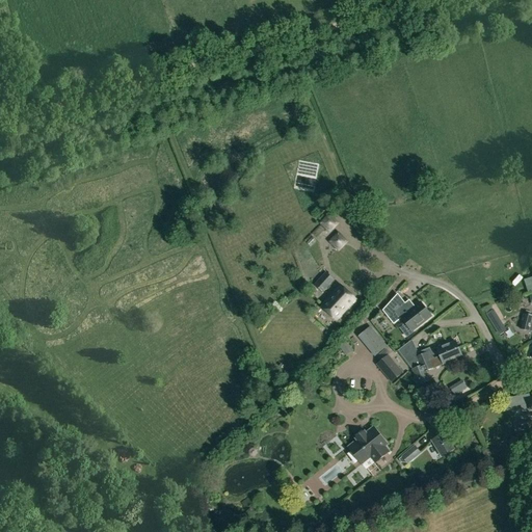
[(338,232),(328,241),(339,253),(348,242),(338,232)]
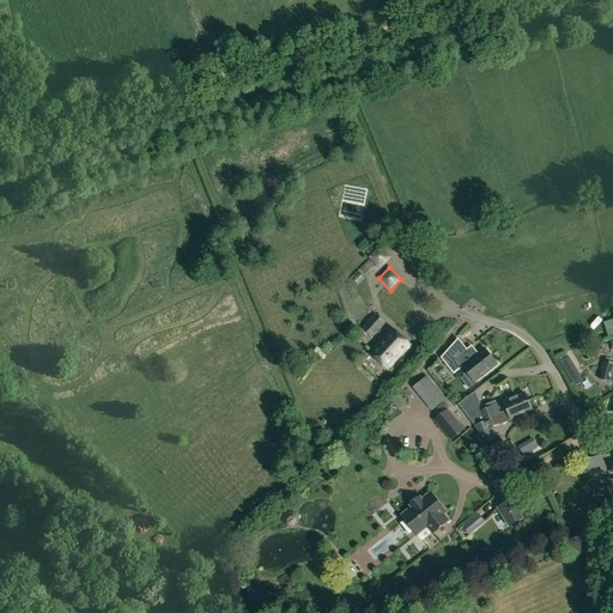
[(599,305),(612,302),(612,301),(612,295),(598,297),(599,305)]
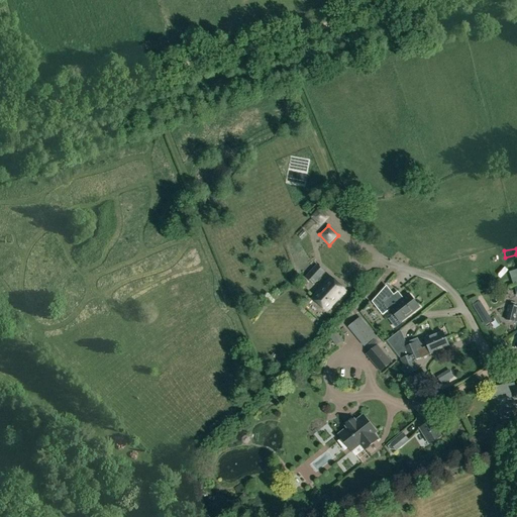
[(305,277),(313,284),(325,272),(317,265),(305,277)]
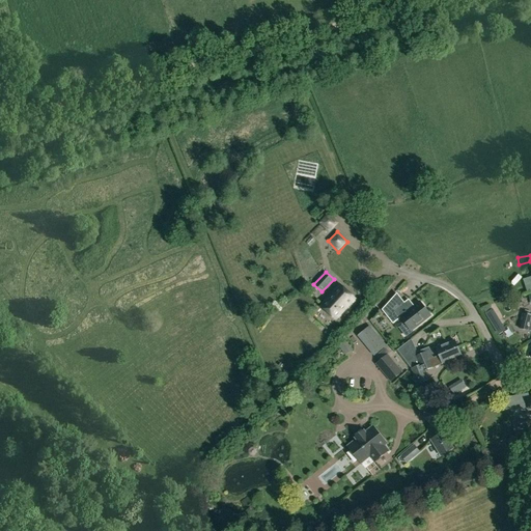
[(355,300),(340,285),(320,306),(336,320),(355,300)]
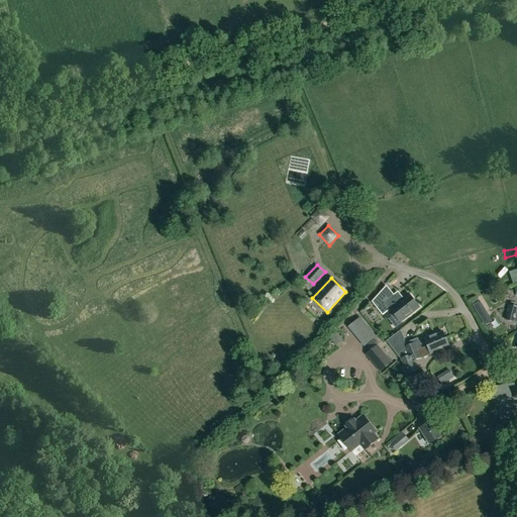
[(409,294),(398,303),(385,286),(372,302),(383,315),(390,309),(400,322),(419,307),(409,294)]
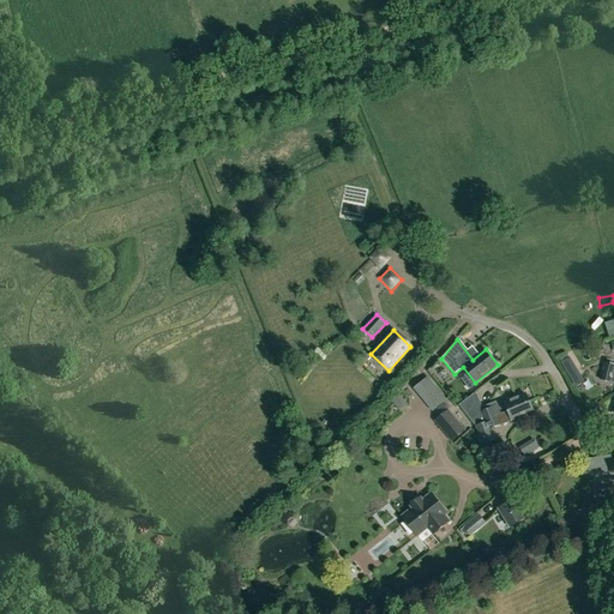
[(435,350),(422,367),(429,372),(441,356),(435,350)]
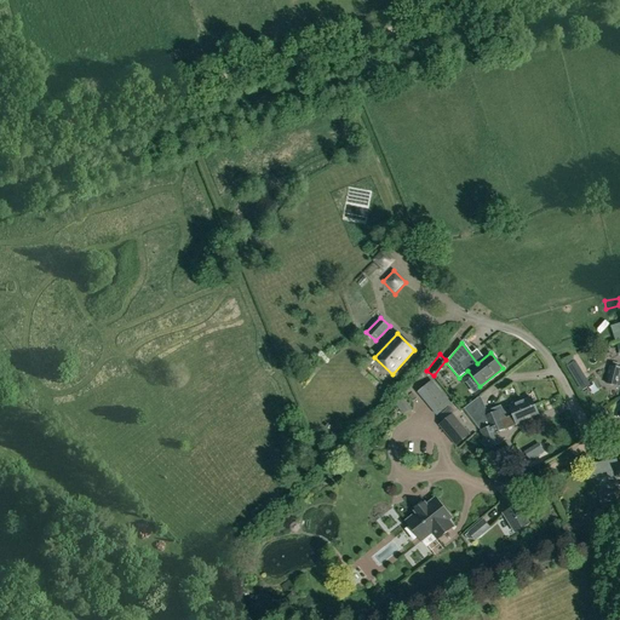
[(577,384),(583,380),(573,361),(567,365),(577,384)]
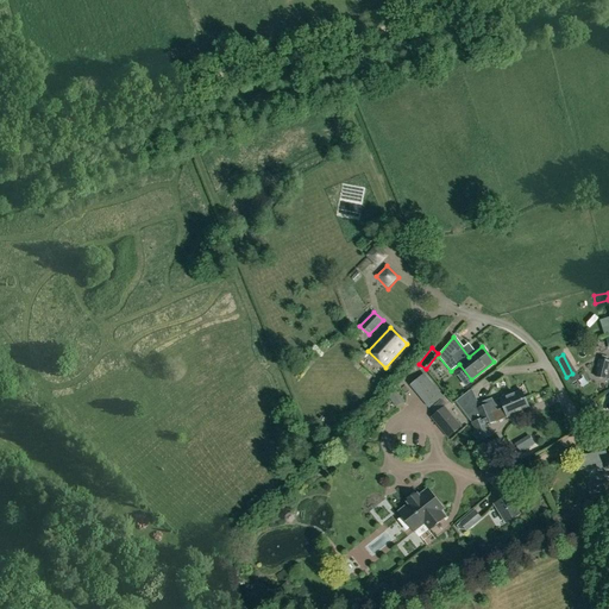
[(608,360),(600,359),(596,377),(606,380),(607,378),(608,380),(608,360)]
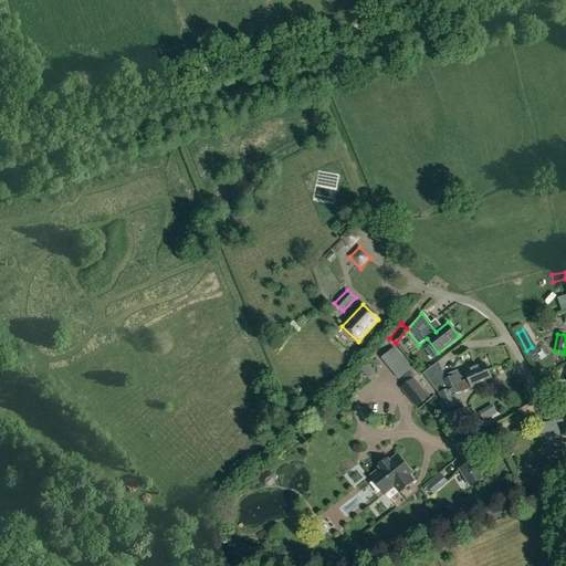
[(380,358),(399,380),(412,368),(394,347),(380,358)]
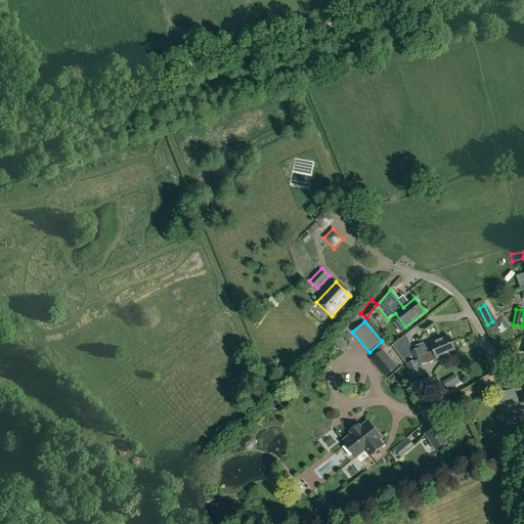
[(403,337),(392,346),(399,355),(403,360),(406,363),(413,360),(412,358),(424,354),(424,355),(451,343),(448,336),(438,340),(438,339),(424,345),(423,343),(411,348),(406,336),(403,337)]
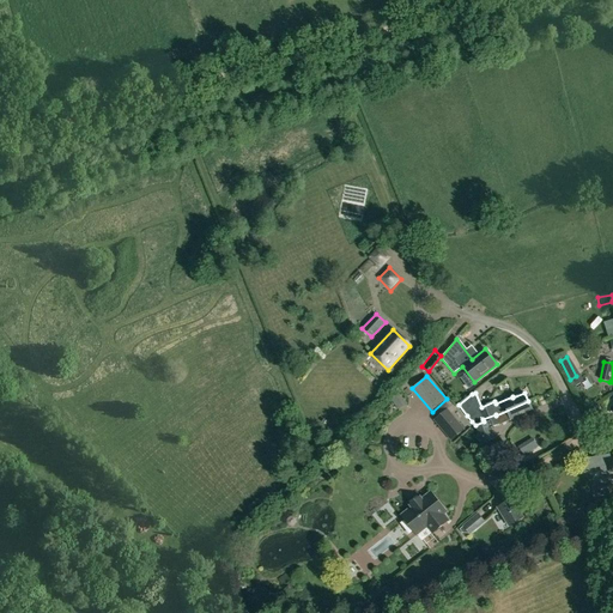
[(390,401),(399,411),(407,404),(400,394),(390,401)]
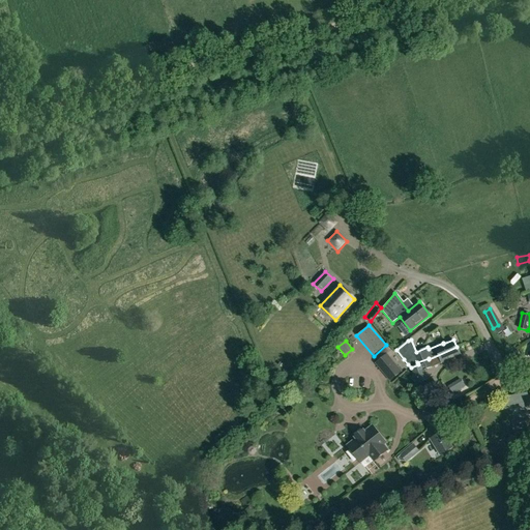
[(411,367),(410,367),(416,384),(429,379),(424,370),(432,366),(432,365),(441,361),(442,363),(450,360),(449,359),(460,355),(457,347),(429,359),(429,358),(417,362),(418,364),(411,367)]
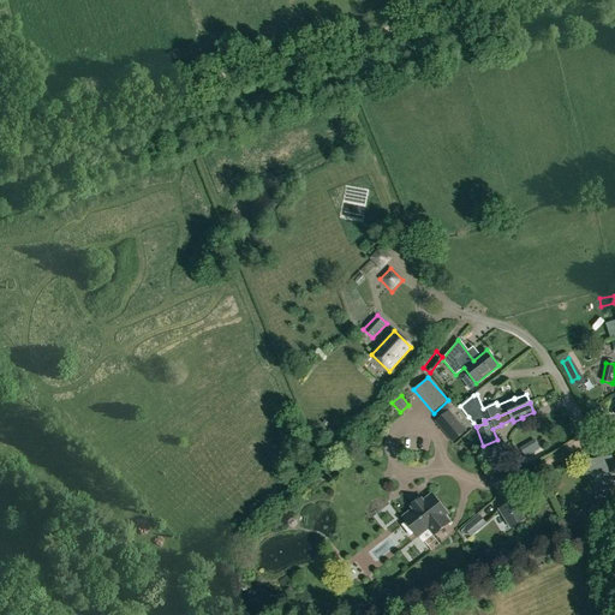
[(449,410),(435,422),(452,443),(466,431),(449,410)]
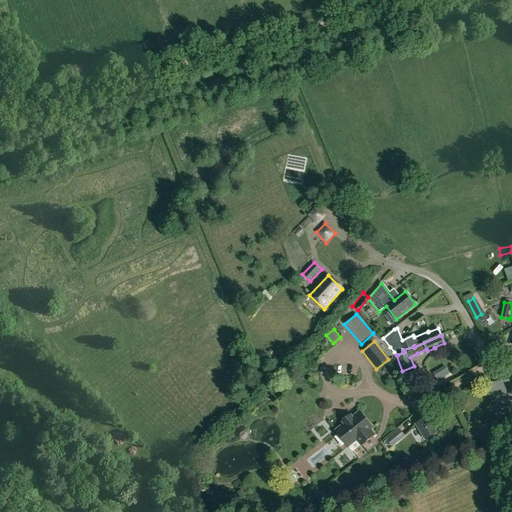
[(445,365),(432,373),(436,380),(436,381),(439,386),(448,380),(448,381),(453,378),(445,365)]
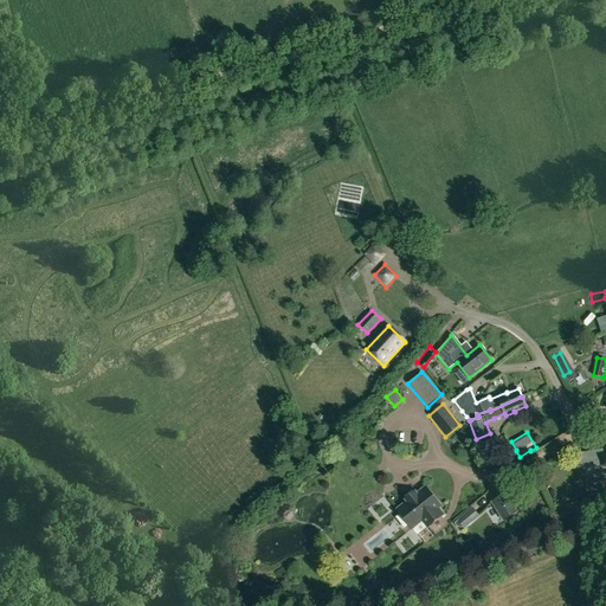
[(511,446),(501,453),(505,462),(516,455),(511,446)]
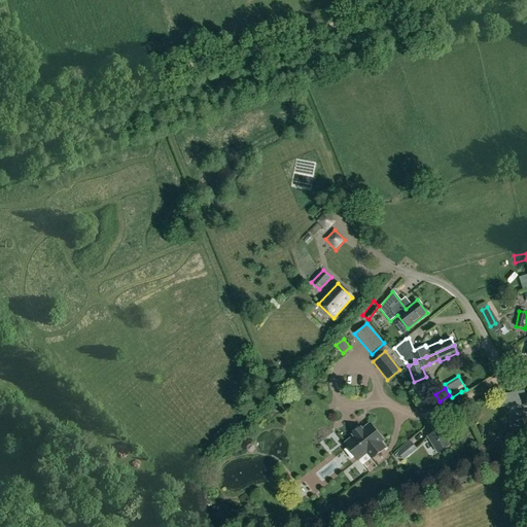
[(518,413),(516,413),(517,417),(511,418),(513,427),(526,424),(524,412),(526,411),(526,393),(524,394),(524,390),(502,394),(503,403),(516,400),(518,413)]
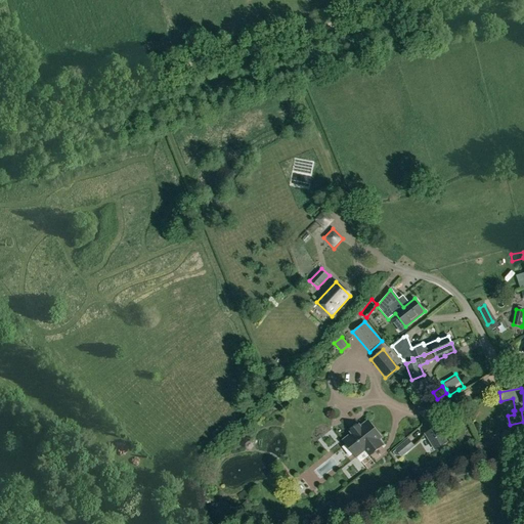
[(343,441),(345,444),(342,447),(349,457),(353,454),(357,460),(365,452),(369,457),(385,445),(381,440),(383,438),(368,421),(360,427),(358,425),(349,433),(351,435),(343,441)]
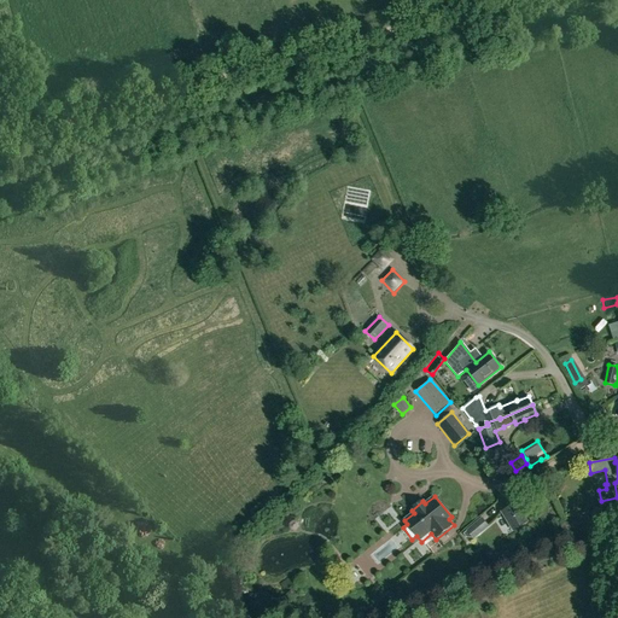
[(501,512),(513,530),(528,522),(516,503),(501,512)]
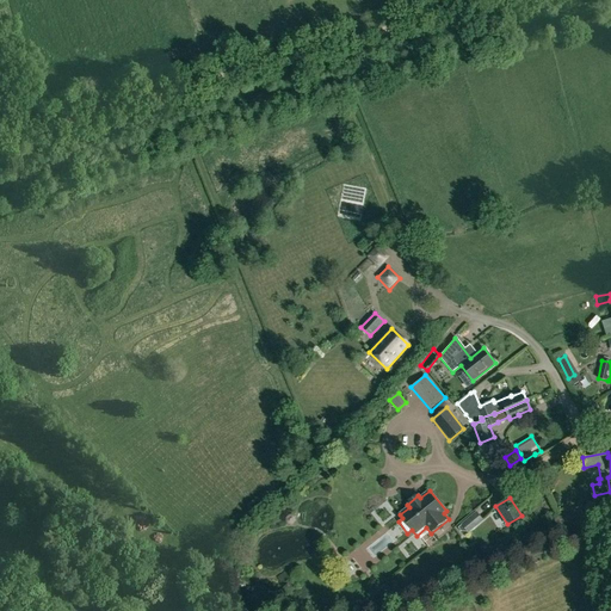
[(386,504),(381,506),(388,517),(393,514),(386,504)]
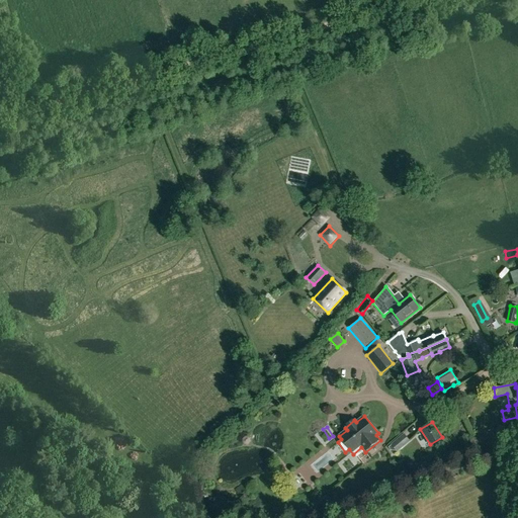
[(420,431),(413,436),(419,446),(427,442),(420,431)]
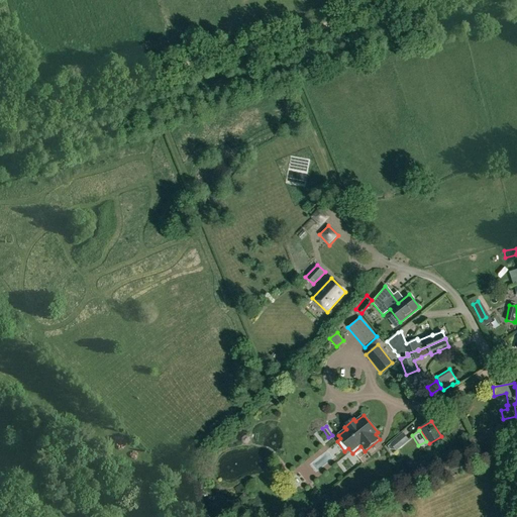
[(403,432),(390,443),(390,444),(388,446),(390,450),(395,450),(396,451),(409,440),(403,432)]
